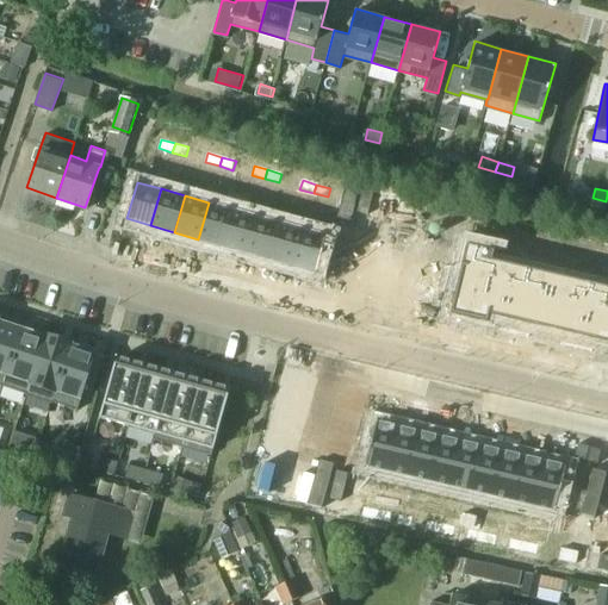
[(209,203),(198,239),(222,245),(233,210),(209,203)]
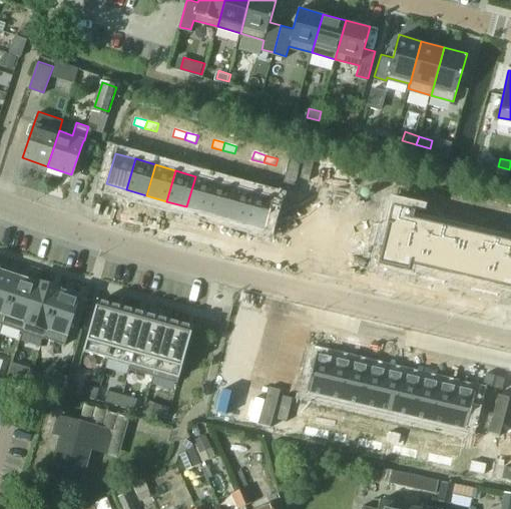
[(195,176),(186,206),(206,212),(214,181),(195,176)]
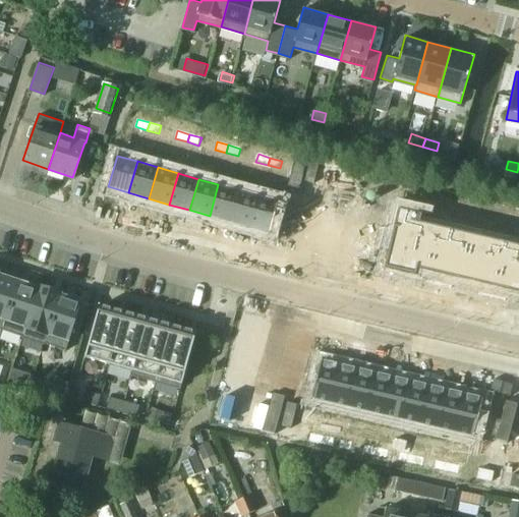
[(218,184),(210,216),(229,222),(238,190),(218,184)]
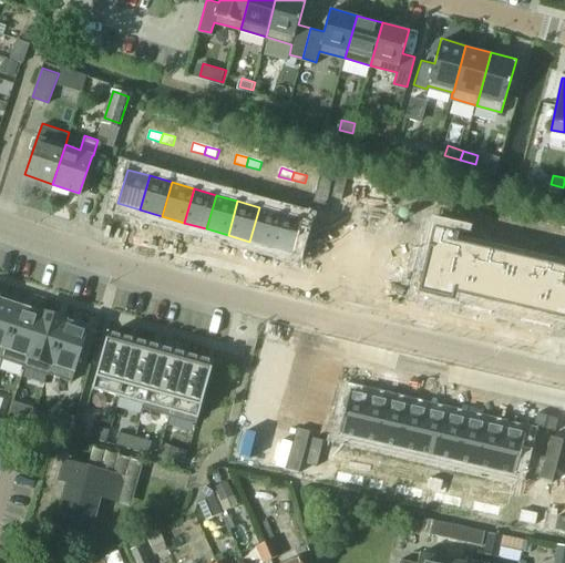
[(259,207),(249,242),(271,248),(281,214),(259,207)]
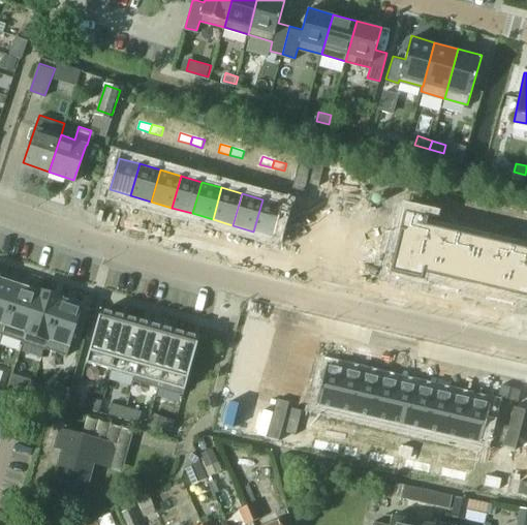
[(262,199),(253,232),(274,237),(283,206),(262,199)]
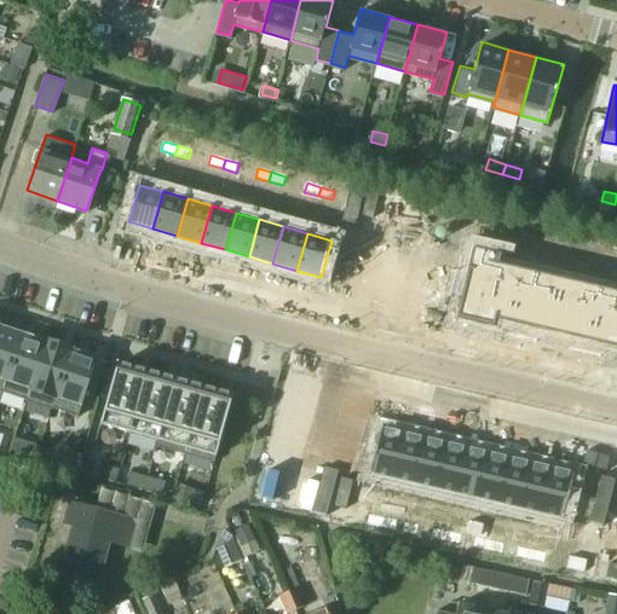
[(476,252),(460,322),(496,330),(499,320),(616,347),(616,294),(501,267),(503,258),(476,252)]
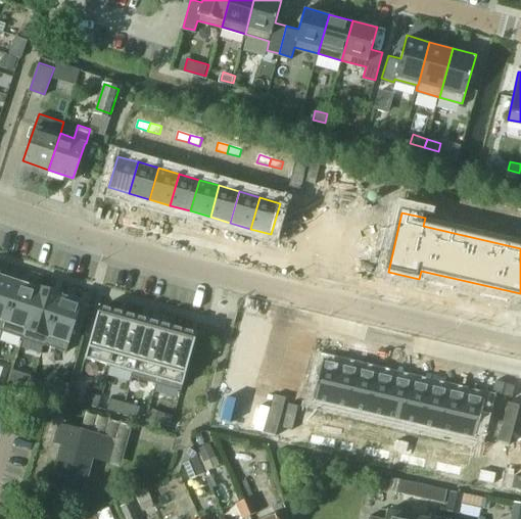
[(0,273),(0,328),(3,329),(19,280),(0,273)]
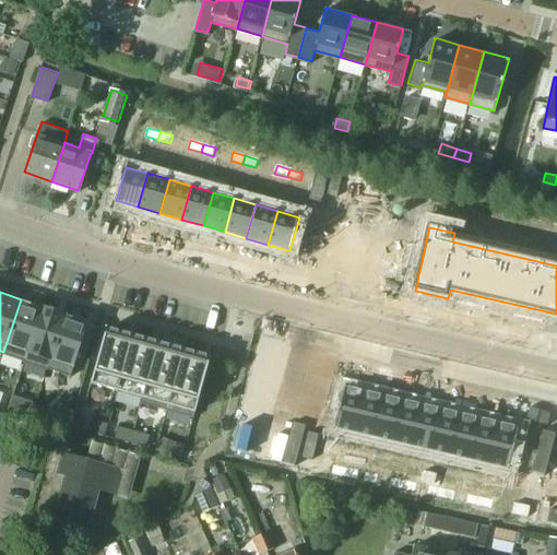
[(21,299),(3,352),(24,359),(42,306),(21,299)]
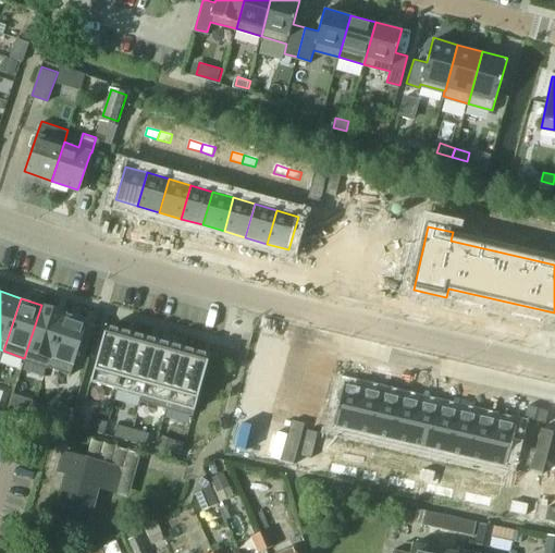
[(41,305),(24,358),(48,366),(65,312),(41,305)]
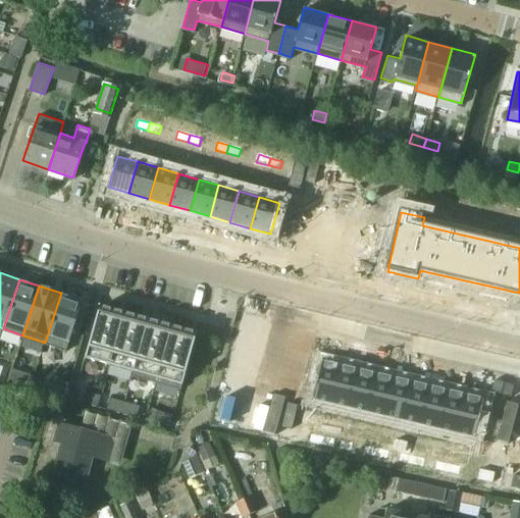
[(61,293),(45,343),(66,350),(83,301),(61,293)]
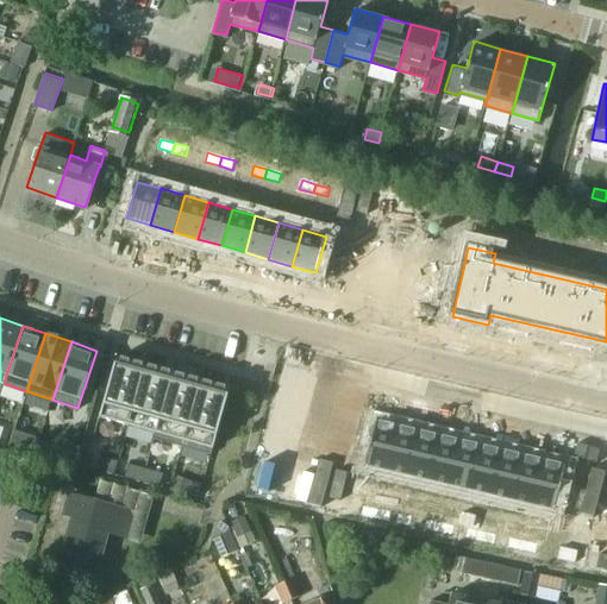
[(116,365),(107,395),(136,403),(144,372),(116,365)]
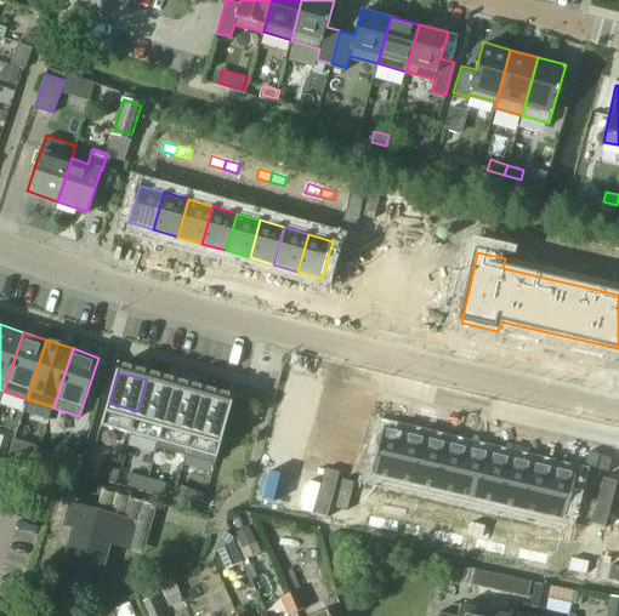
[(147,380),(138,411),(165,418),(175,388),(147,380)]
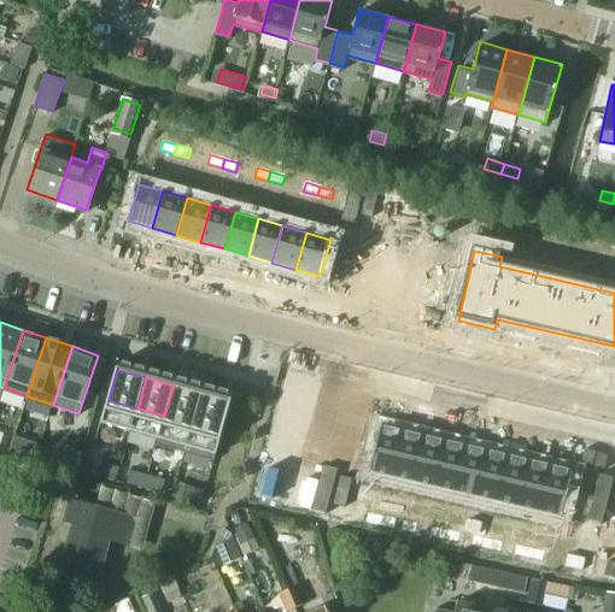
[(174,386),(164,416),(193,424),(201,393),(174,386)]
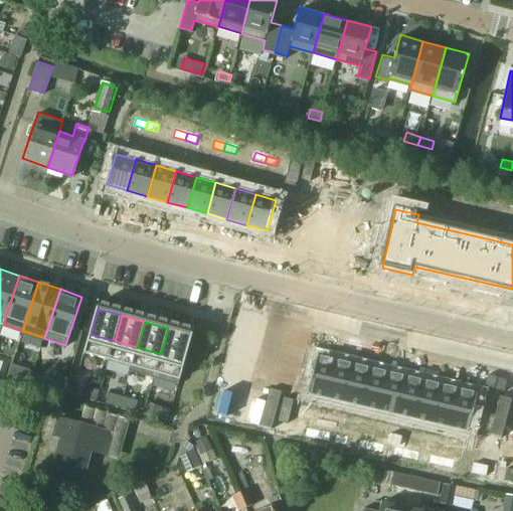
[(168,328),(161,354),(184,360),(191,335),(168,328)]
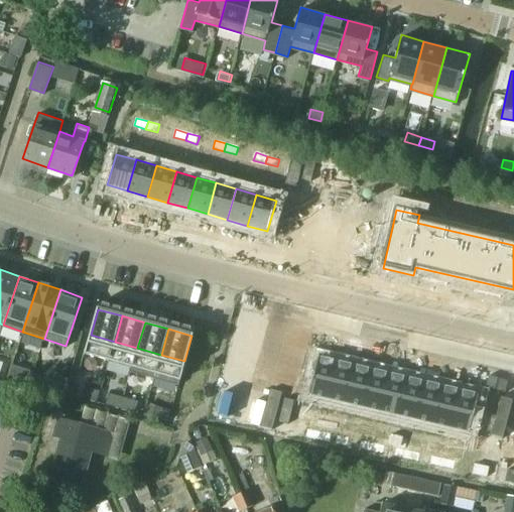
[(91,335),(83,362),(107,368),(115,342),(91,335)]
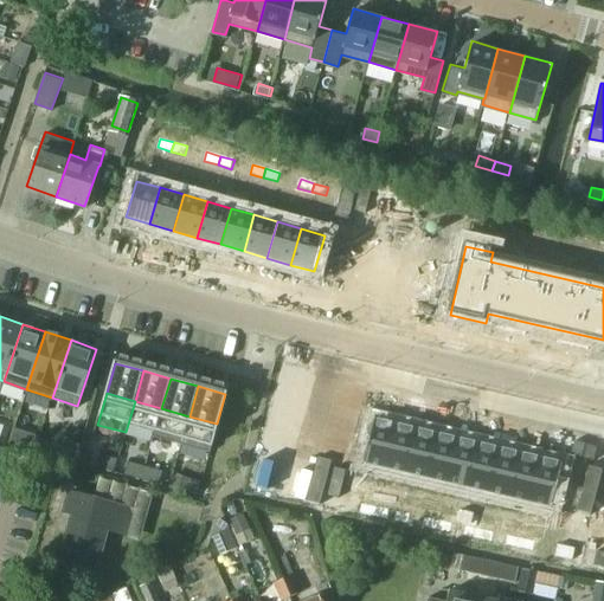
[(135,401),(126,432),(153,440),(161,408),(135,401)]
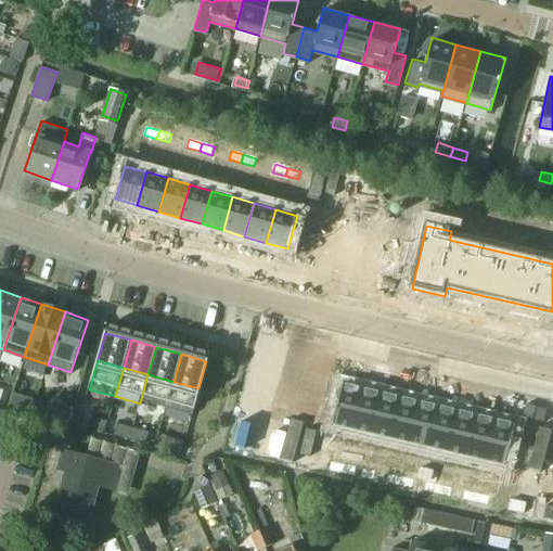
[(148,374),(140,404),(165,410),(174,382),(148,374)]
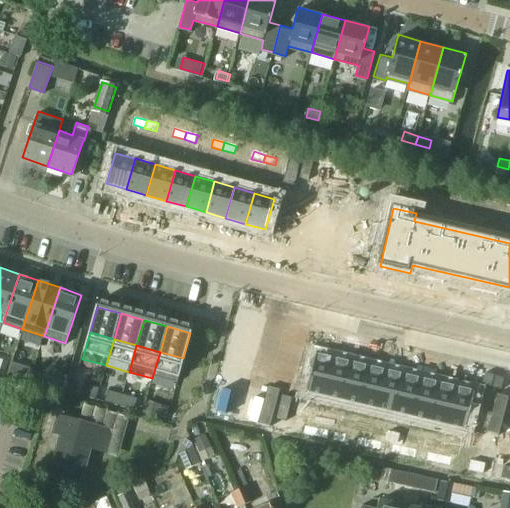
[(160,352),(152,378),(176,385),(183,358),(160,352)]
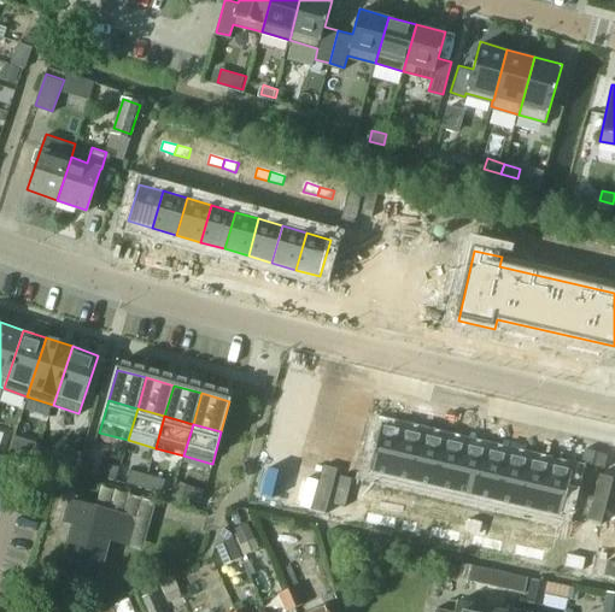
[(394,430),(384,475),(408,481),(419,436),(394,430)]
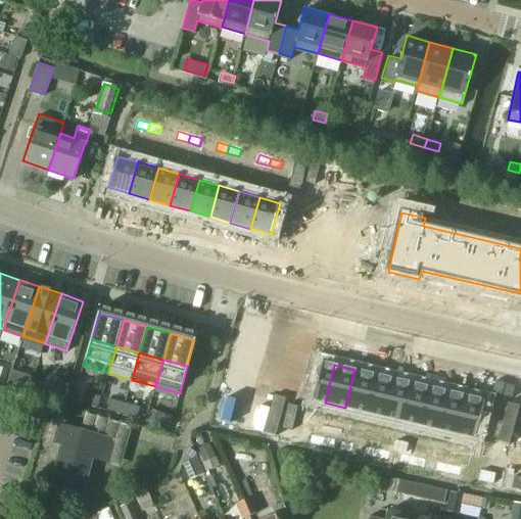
[(354,370),(345,408),(367,412),(375,374),(354,370)]
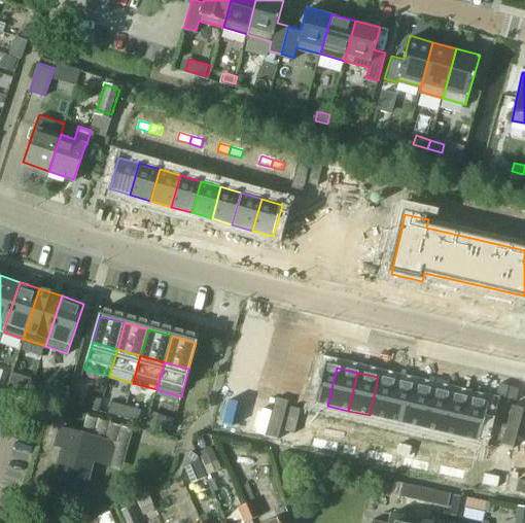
[(378,377),(370,415),(390,420),(398,382),(378,377)]
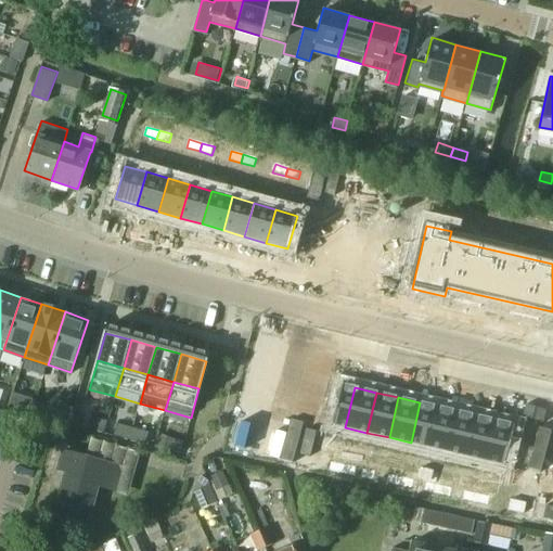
[(30,400),(27,412),(36,414),(39,402),(30,400)]
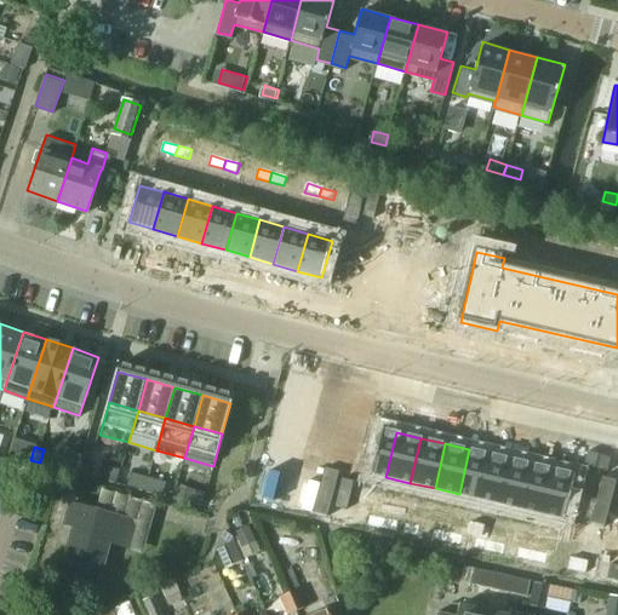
[(44,449),(40,463),(49,466),(52,453),(44,449)]
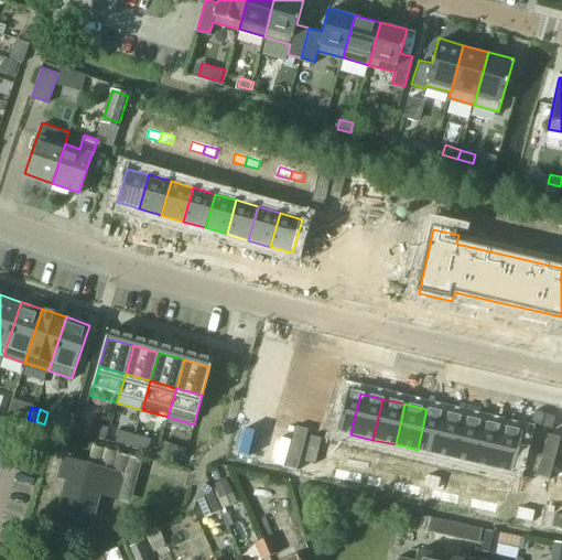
[(427,409),(418,450),(440,454),(449,413),(427,409)]
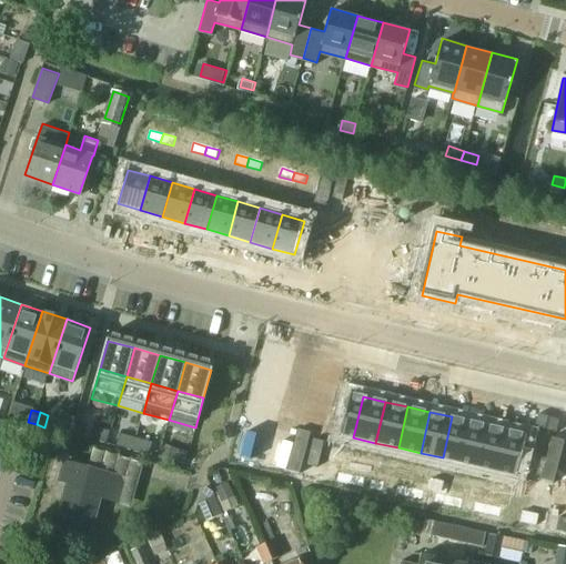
[(452,416),(443,457),(465,463),(474,422),(452,416)]
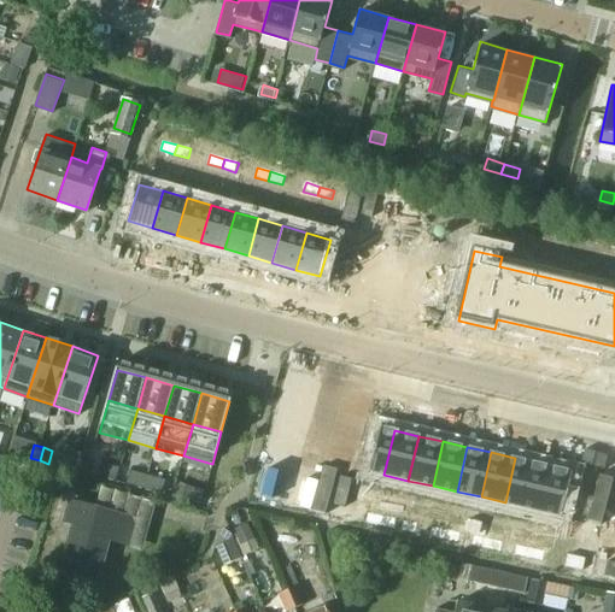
[(101,458),(97,474),(106,476),(111,462),(101,458)]
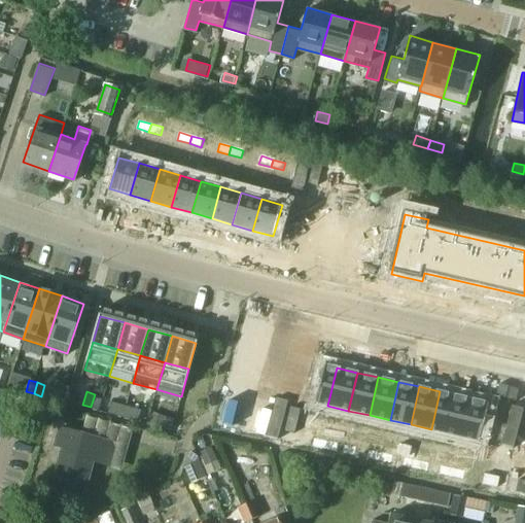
[(440,391),(431,429),(452,433),(460,395),(440,391)]
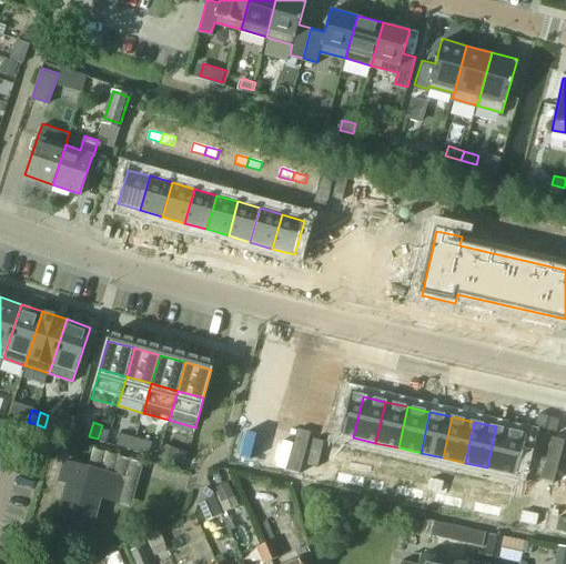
[(102,425),(98,439),(107,441),(111,427),(102,425)]
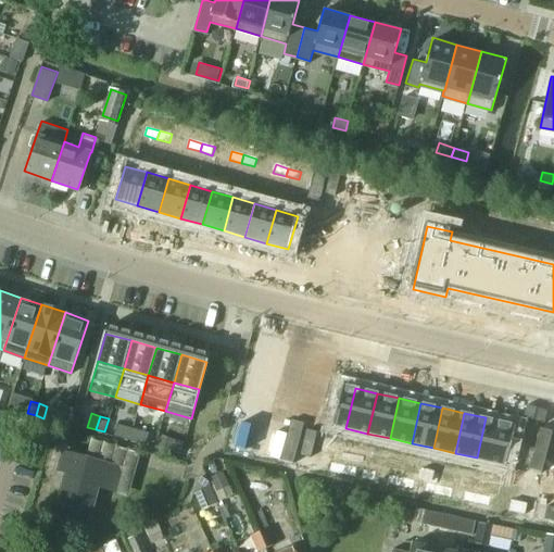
[(486,417),(477,458),(499,462),(508,422),(486,417)]
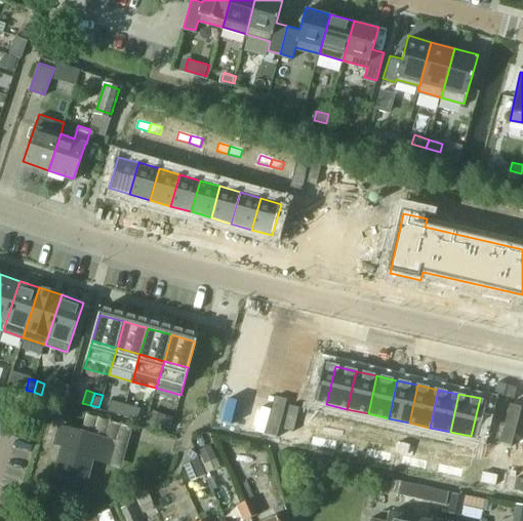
[(111,396),(107,408),(115,411),(118,399),(111,396)]
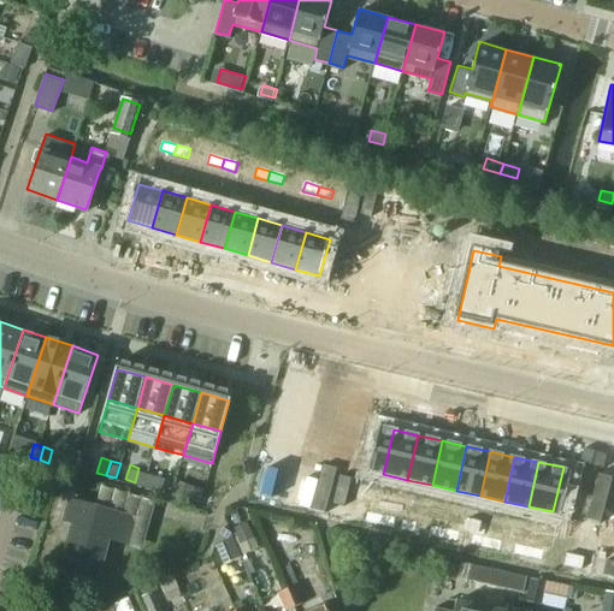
[(564,467),(553,511),(578,517),(588,473),(564,467)]
